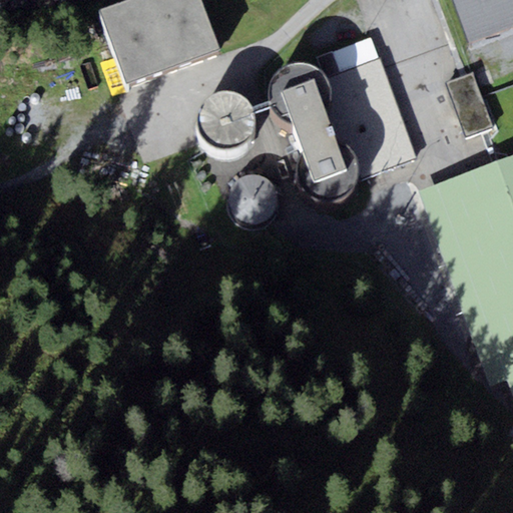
[(200,0),(121,0),(103,6),(127,80),(217,52),(200,0)]
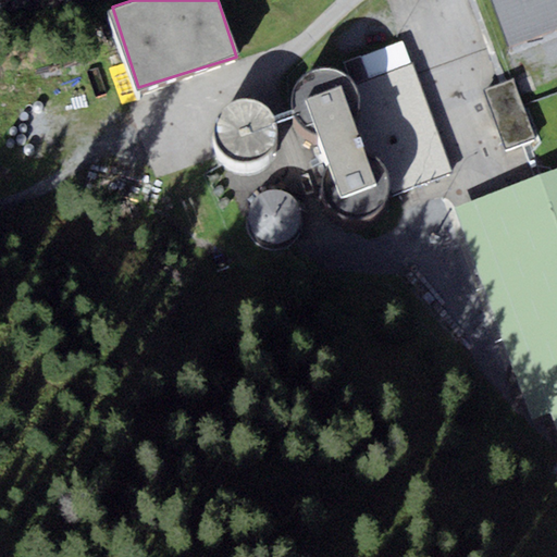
[(556,0),(492,0),(506,44),(556,27),(556,0)]
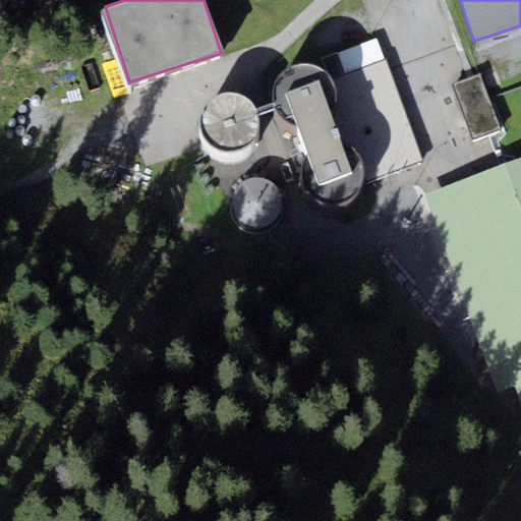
[(378,38),(322,57),(327,70),(315,65),(308,64),(297,65),(287,69),(279,74),(275,85),(275,97),(277,107),(284,117),(290,122),(296,125),(305,155),(301,165),(302,178),(308,189),(316,196),(326,203),(334,203),(342,201),(349,198),(357,191),(363,183),(422,163),(378,38)]
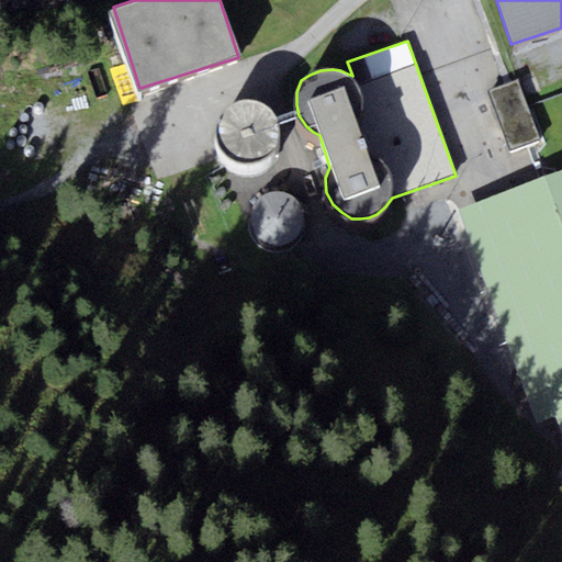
[(539,138),(517,81),(489,92),(510,149),(539,138)]
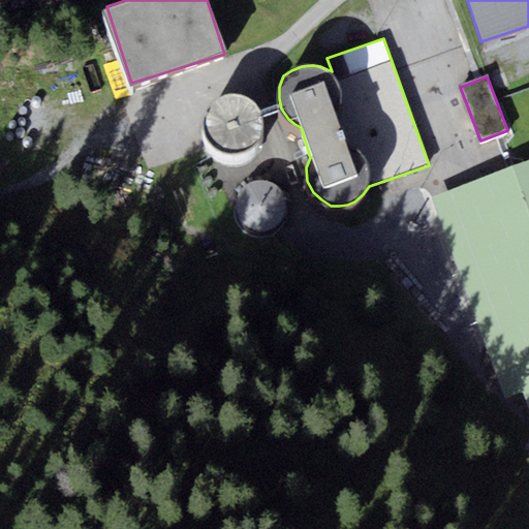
[(224,93),(213,99),(205,110),(203,123),(206,136),(214,147),(226,152),(240,151),(252,145),(260,134),(262,121),(259,109),(250,98),(238,93),(224,93)]
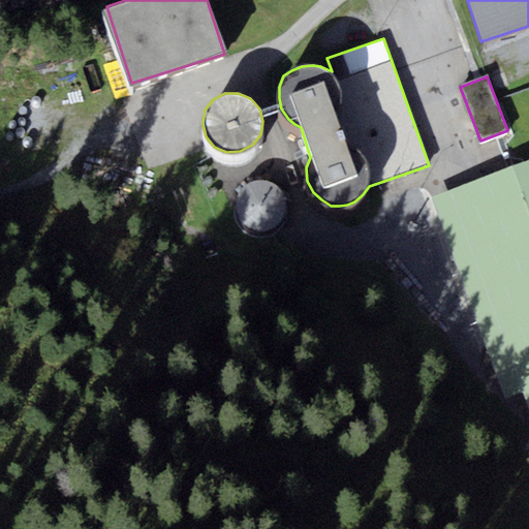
[(528,161),(432,197),(505,398),(524,392),(528,405),(528,161)]
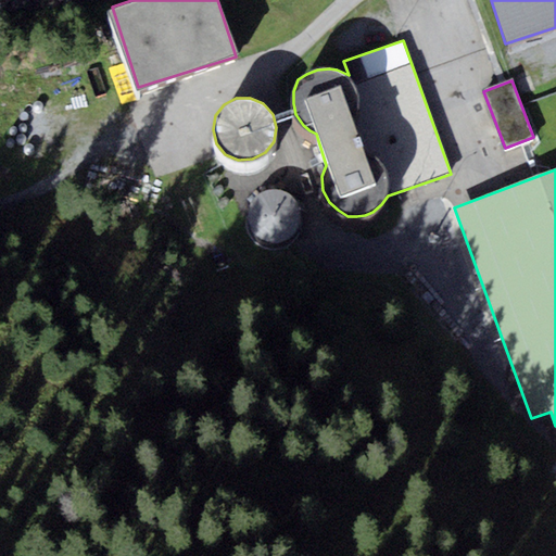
[(298,202),(289,193),(277,190),(265,191),(255,198),(249,207),(248,219),(251,231),(260,239),(272,243),(283,242),(293,236),(300,225),(301,213),(298,202)]
